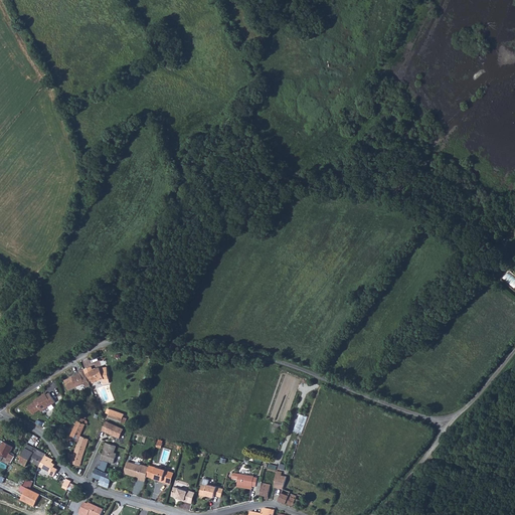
[(514,289),(514,277),(509,273),(503,279),(514,289)]
